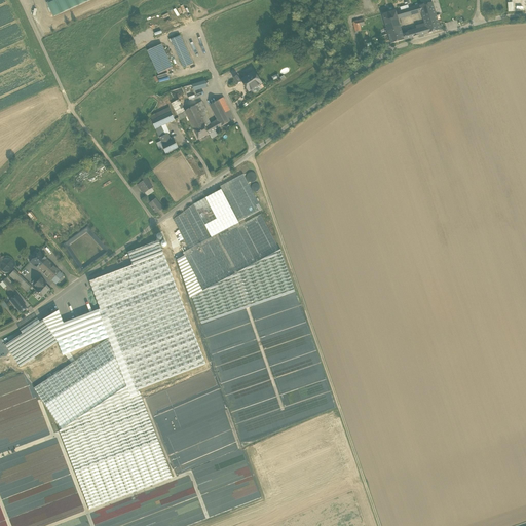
[(54,0),(46,4),(52,17),(89,0),(54,0)]
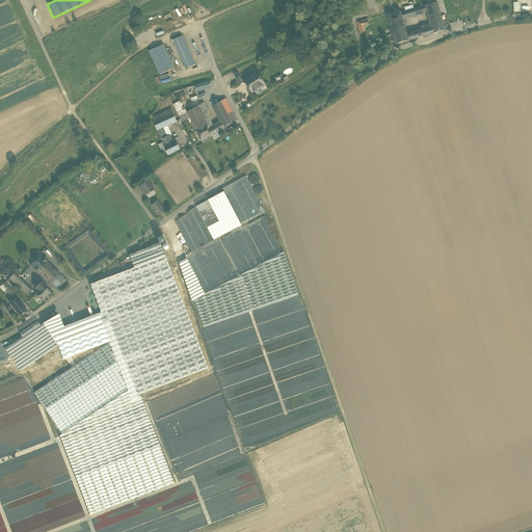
[(436,3),(407,11),(409,18),(410,17),(426,12),(431,28),(418,32),(419,37),(445,30),(437,2),(436,3)]
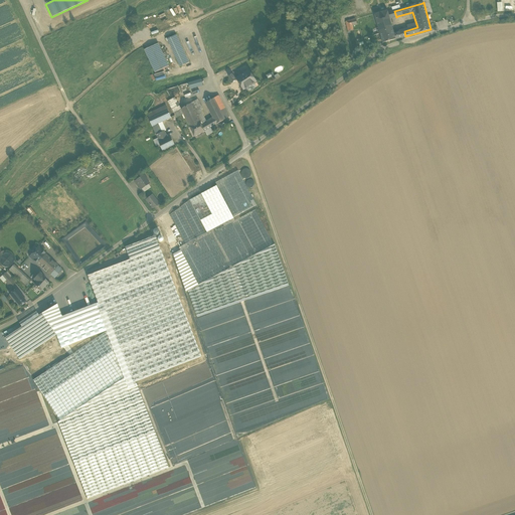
[(387,10),(374,14),(379,33),(380,33),(392,30),(387,10)]
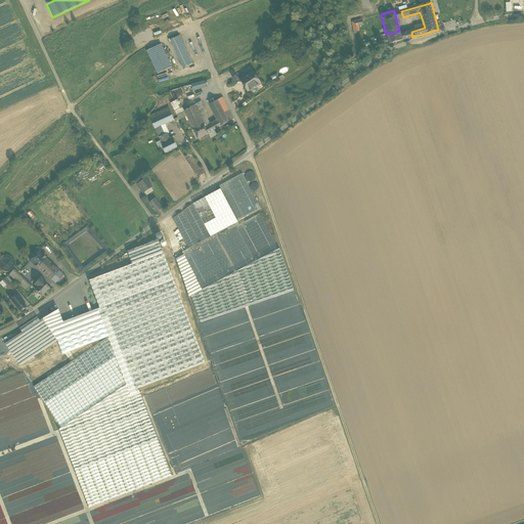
[(362,19),(352,22),(354,32),(359,31),(358,27),(363,25),(362,19)]
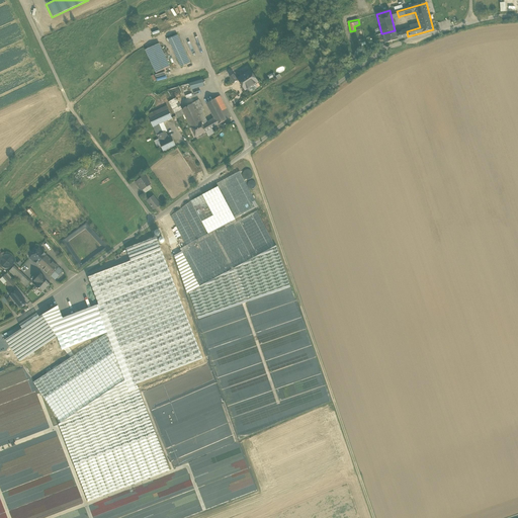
[(395,30),(382,33),(383,38),(384,44),(398,39),(397,34),(395,30)]
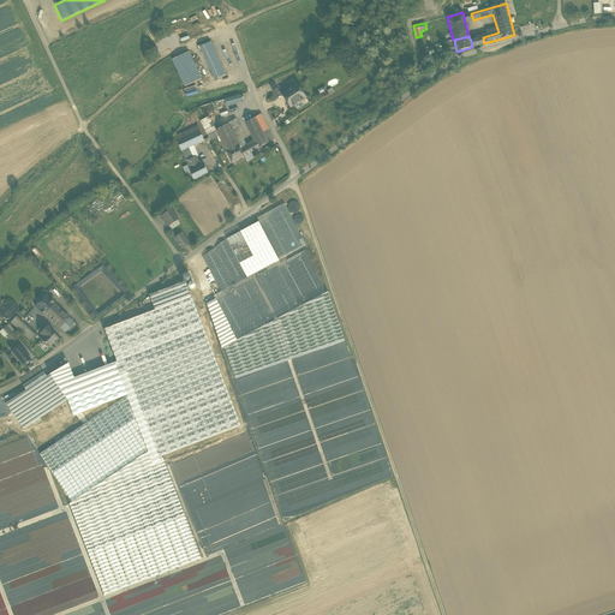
[(483,37),(471,41),(472,47),(484,43),(483,37)]
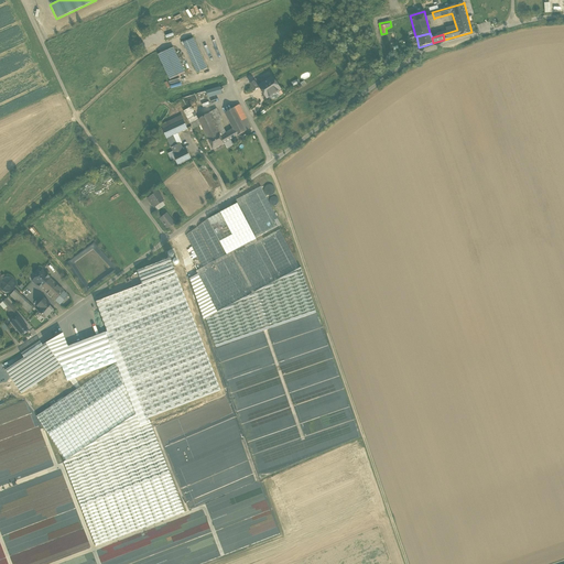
[(207,68),(193,39),(183,43),(197,73),(207,68)]
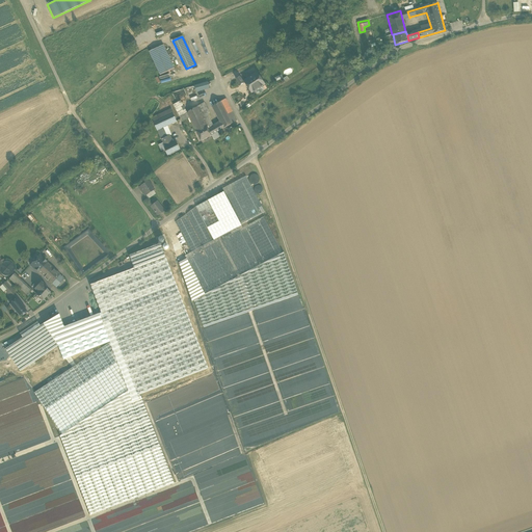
[(175,69),(163,45),(150,52),(160,75),(175,69)]
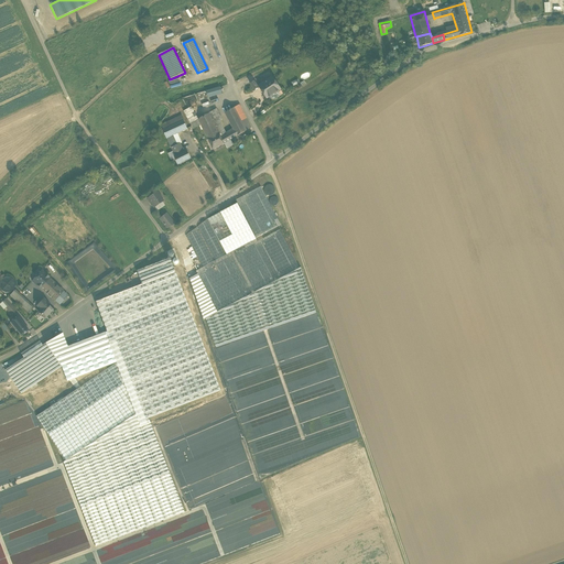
[(272,77),(259,86),(267,98),(272,95),(281,90),(272,77)]
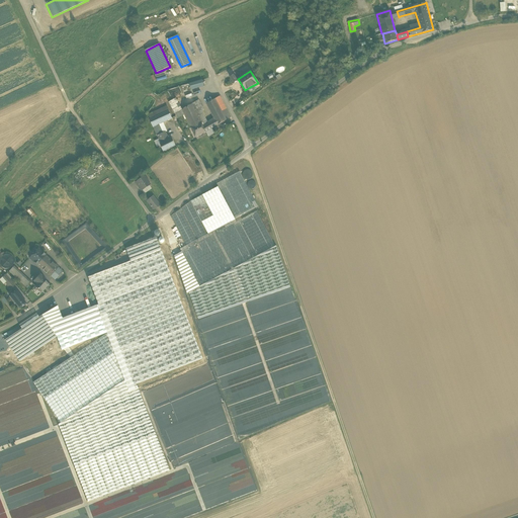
[(216,99),(206,104),(214,119),(218,125),(226,120),(216,99)]
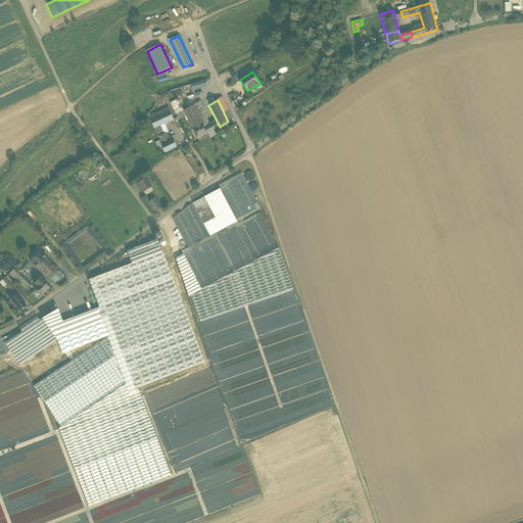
[(200,101),(184,110),(186,115),(193,129),(208,122),(203,111),(205,110),(200,101)]
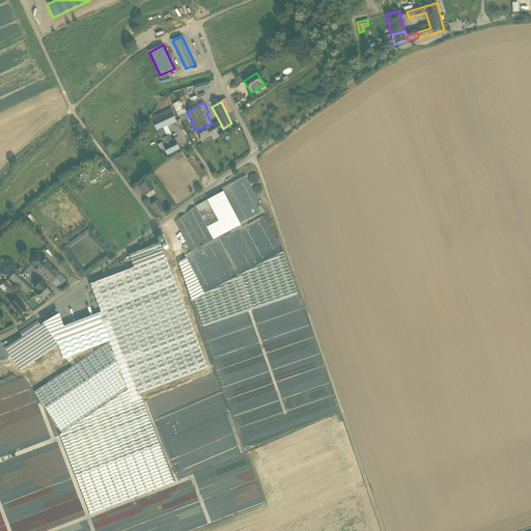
[(186,113),(182,105),(174,108),(182,121),(189,117),(187,112),(187,113),(186,113)]
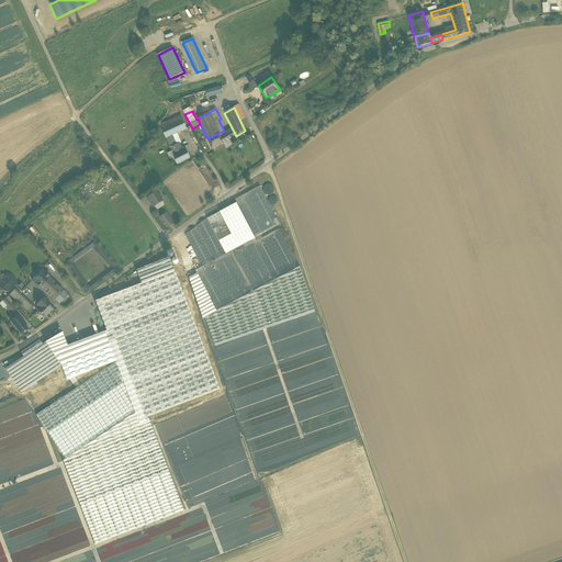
[(182,121),(163,130),(166,137),(171,135),(186,128),(182,121)]
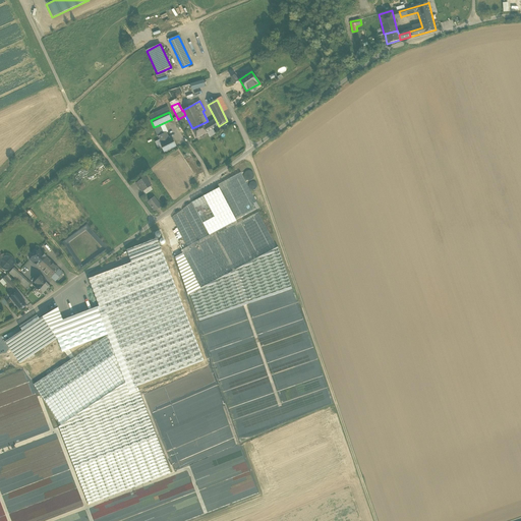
[(208,121),(192,128),(196,138),(208,132),(219,126),(216,120),(210,124),(208,121)]
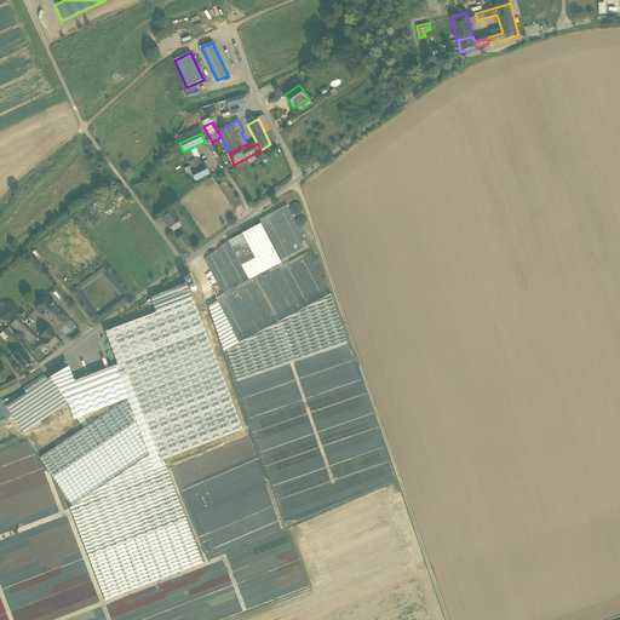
[(194,160),(191,153),(189,149),(183,151),(188,162),(194,160)]
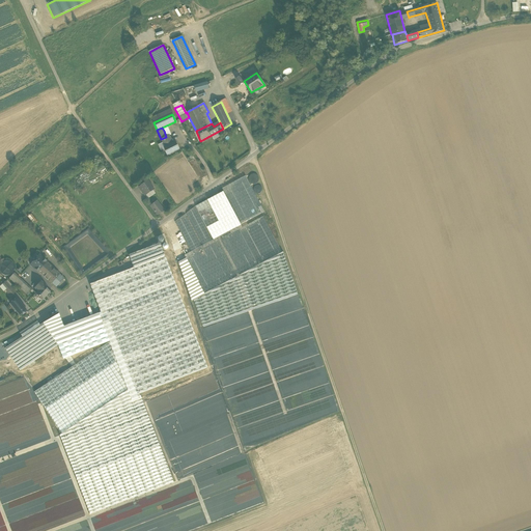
[(173,144),(170,135),(166,137),(161,139),(165,147),(167,155),(178,149),(176,142),(175,143),(173,144)]
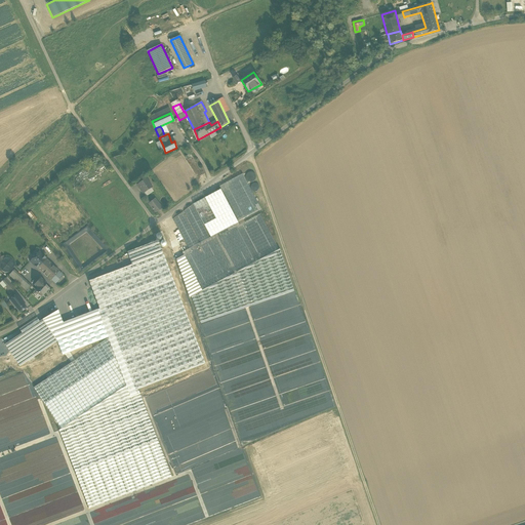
[(255,178),(256,177),(255,175),(254,173),(252,172),(251,172),(249,172),(247,173),(246,175),(246,177),(246,179),(247,180),(249,182),(251,183),(253,182),(254,180),(255,178)]
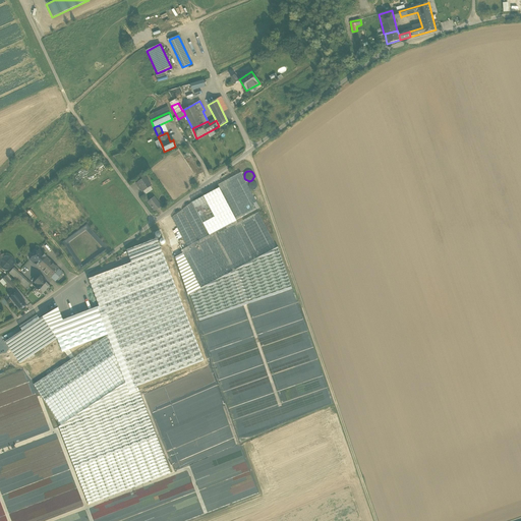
[(238,224),(236,220),(259,208),(241,173),(218,185),(220,188),(191,203),(182,210),(198,241),(197,241),(181,211),(172,218),(187,247),(180,250),(200,288),(190,294),(199,321),(292,289),(278,247),(277,248),(258,213),(238,224)]
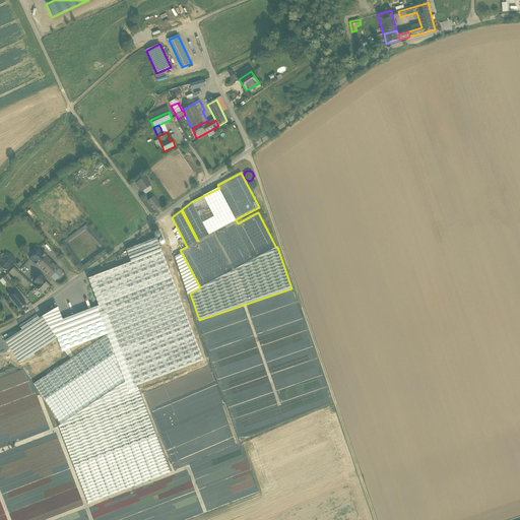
[(144,178),(136,183),(141,191),(150,186),(149,184),(149,183),(146,180),(145,179),(144,178)]
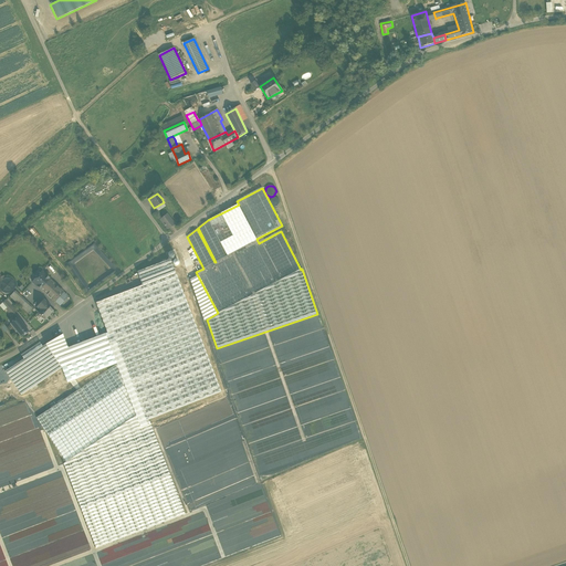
[(279,203),(280,202),(279,200),(278,199),(276,198),(275,197),(273,198),(272,199),(271,200),(270,202),(271,203),(272,206),(273,206),(275,207),(276,206),(279,205),(279,203)]
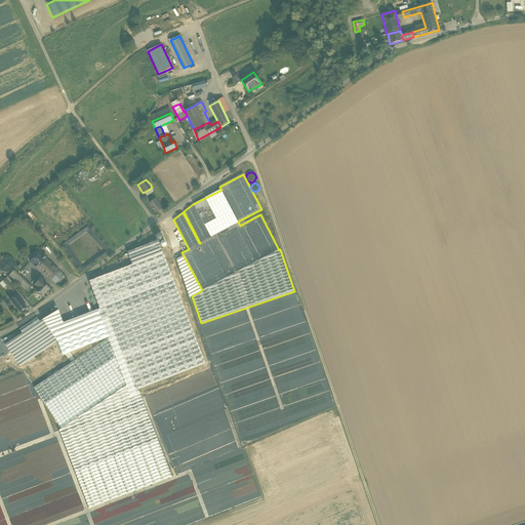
[(162,208),(155,199),(149,204),(155,213),(162,208)]
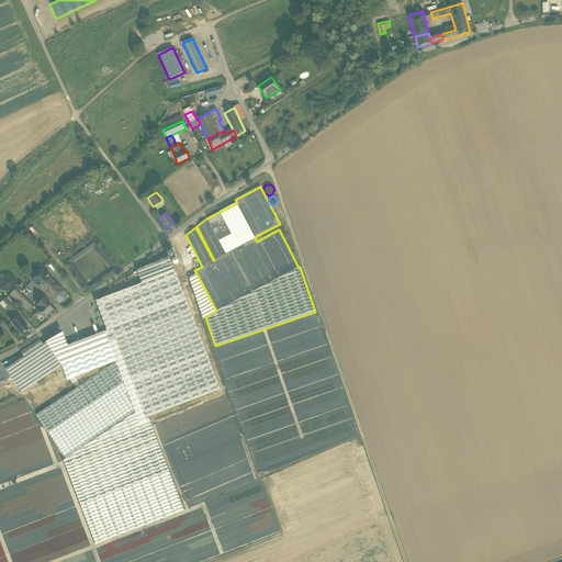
[(63,290),(42,270),(32,280),(54,300),(63,290)]
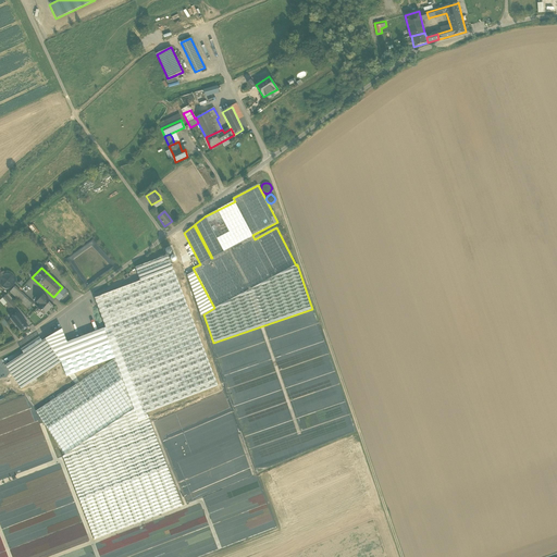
[(15,284),(16,281),(15,277),(13,275),(11,273),(8,273),(4,273),(2,275),(0,277),(0,283),(0,284),(2,287),(4,288),(8,289),(11,288),(13,286),(15,284)]
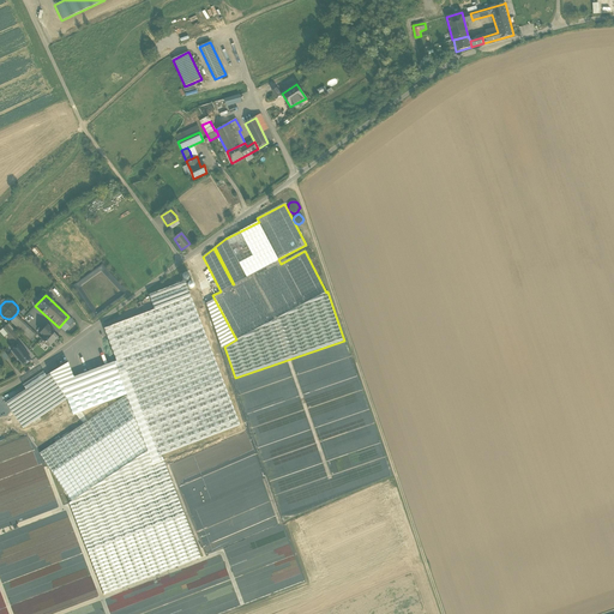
[(37,335),(16,315),(11,321),(31,341),(37,335)]
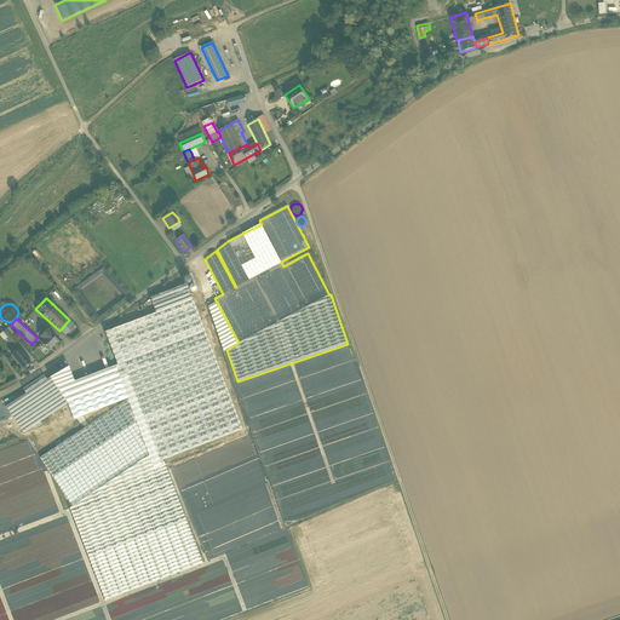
[(69,320),(59,331),(67,337),(76,326),(69,320)]
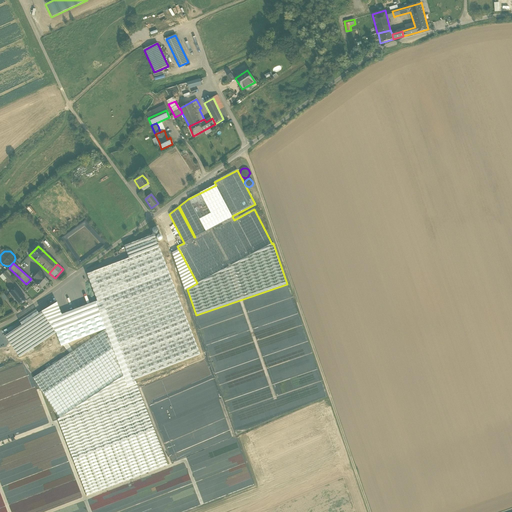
[(43,275),(40,271),(34,278),(37,281),(34,283),(41,289),(48,281),(42,276),(43,275)]
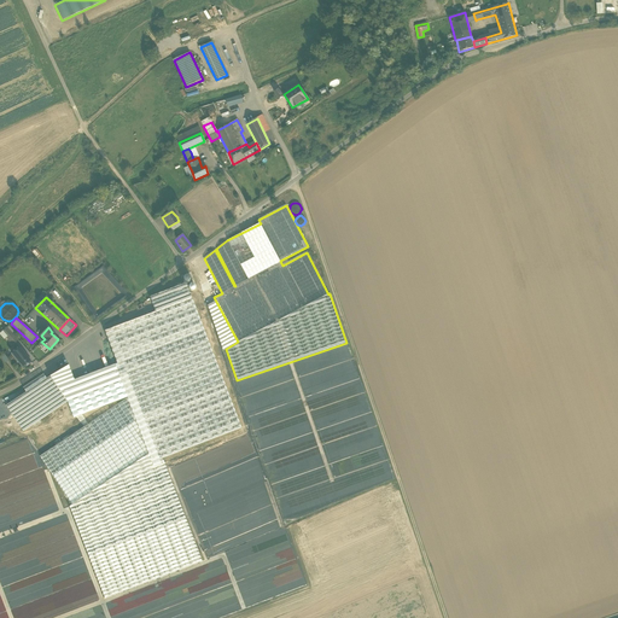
[(9,336),(6,338),(13,347),(18,342),(11,333),(9,336)]
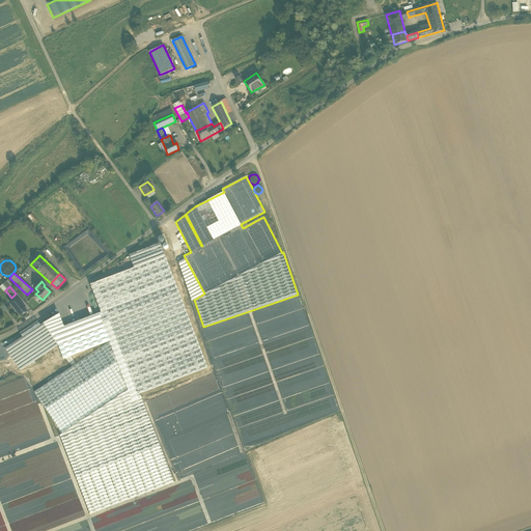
[(134,373),(82,296),(43,323),(5,348),(61,434),(136,384),(130,375),(134,373)]
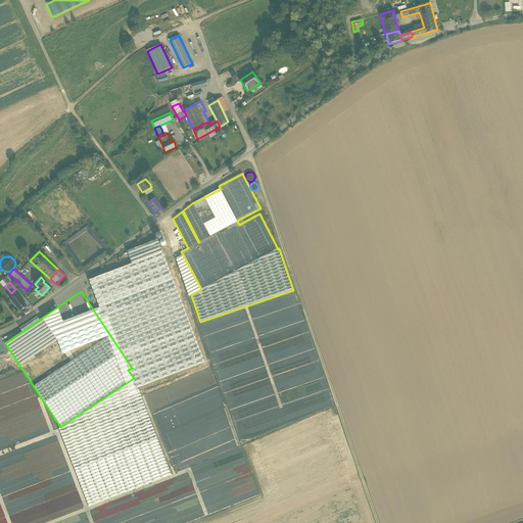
[(27,306),(16,293),(9,298),(19,312),(27,306)]
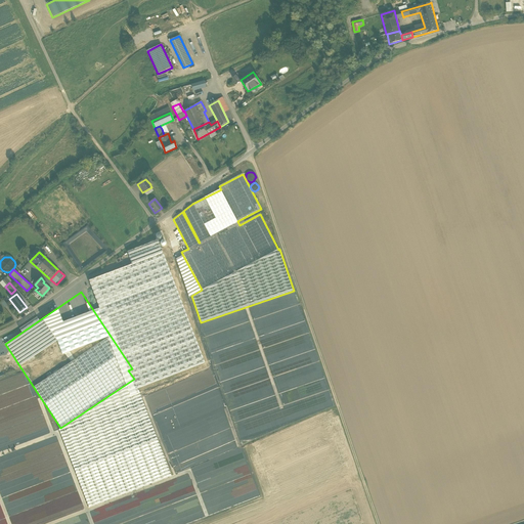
[(60,428),(58,429),(89,506),(171,475),(134,379),(60,428)]
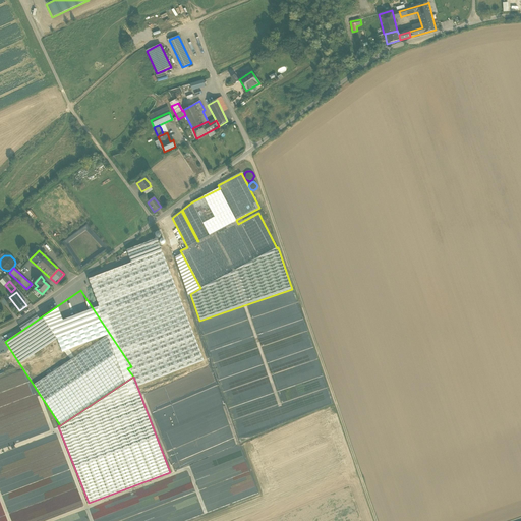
[(326,382),(315,382),(314,398),(323,398),(323,393),(328,393),(328,390),(326,390),(326,382)]
